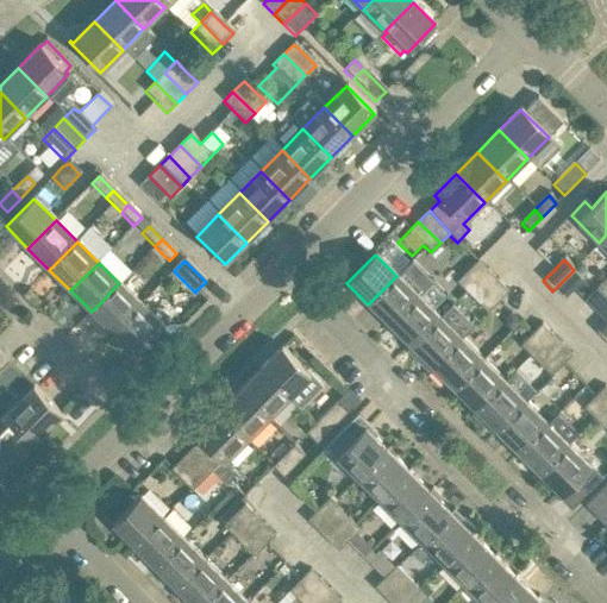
[(465,294),(487,271),(477,263),(448,293),(457,302),(465,294)]
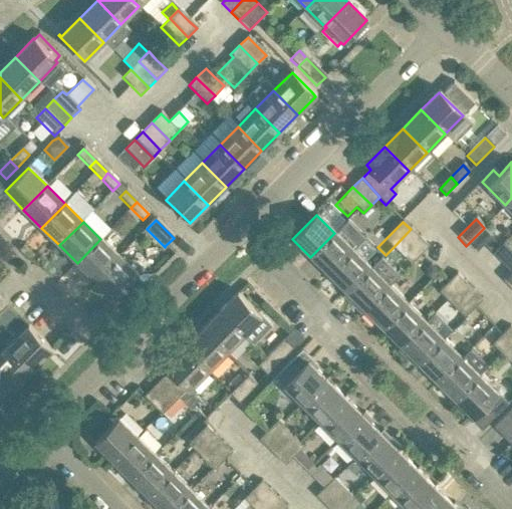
[(501,247),(492,238),(493,236),(484,228),(466,246),(475,255),(483,246),(492,255),(501,247)]
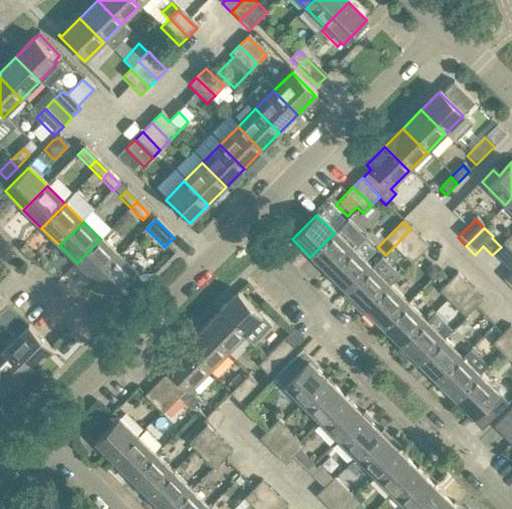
[(393,248),(401,256),(419,238),(411,229),(393,248)]
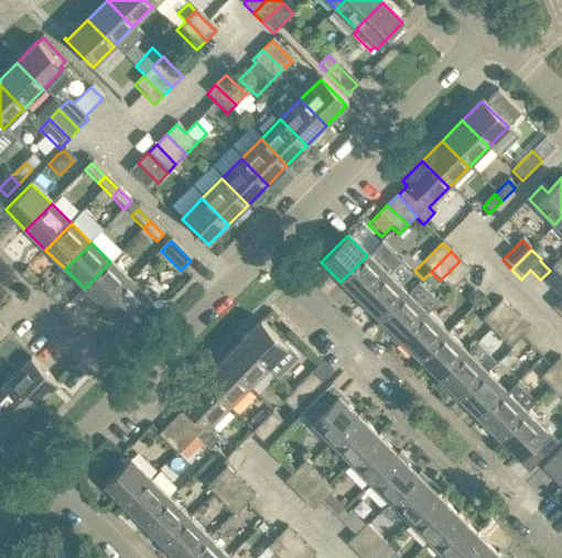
[(387,275),(384,272),(367,255),(341,282),(361,302),(387,275)]
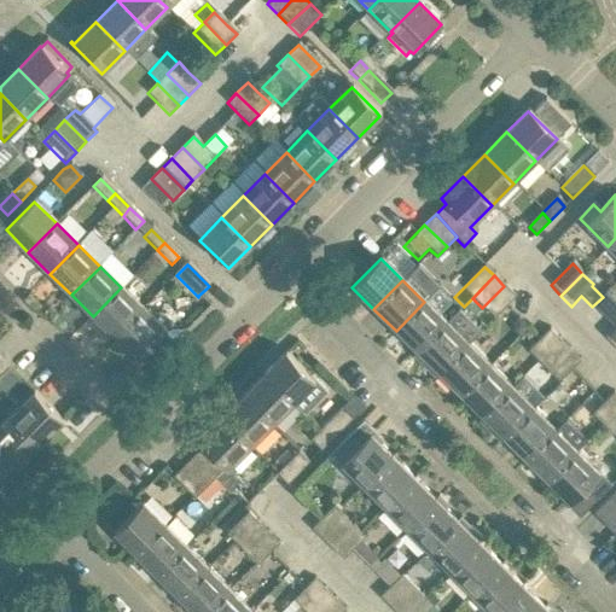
[(494,319),(505,308),(516,297),(504,286),(482,308),(494,319)]
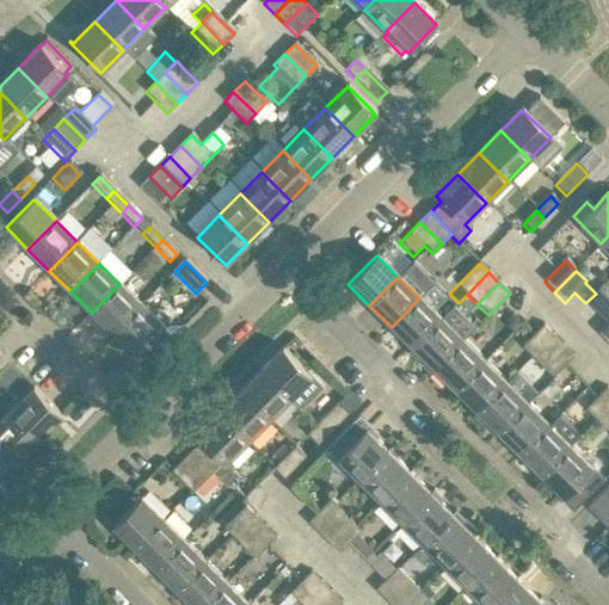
[(114,334),(141,306),(120,284),(92,313),(114,334)]
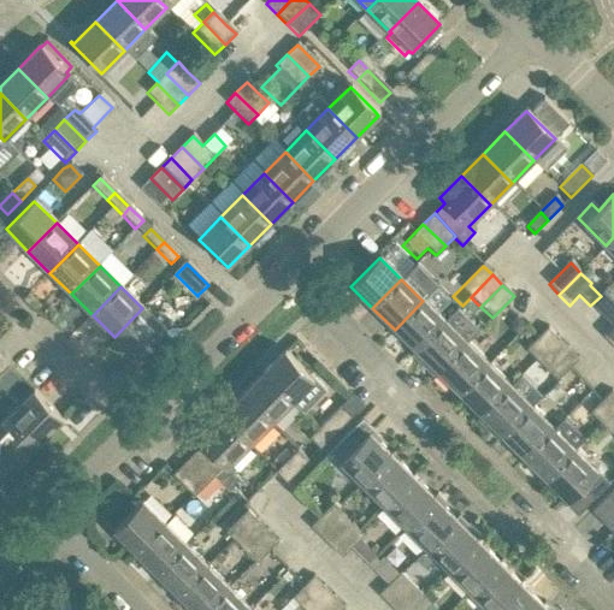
[(444,323),(440,317),(423,301),(395,330),(415,351),(417,351),(444,323)]
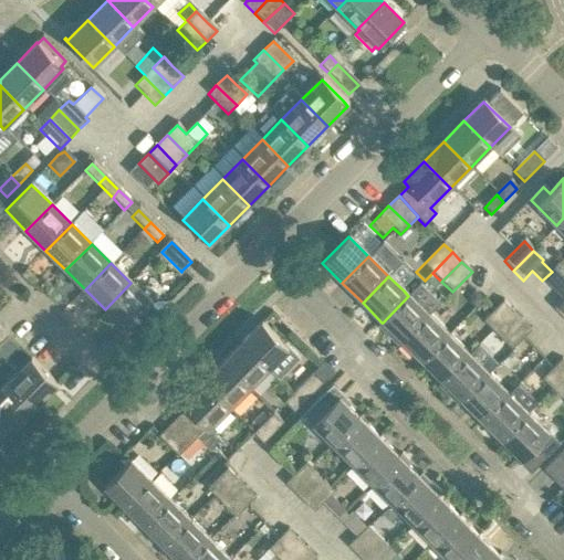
[(125,329),(152,303),(131,283),(105,309),(125,329)]
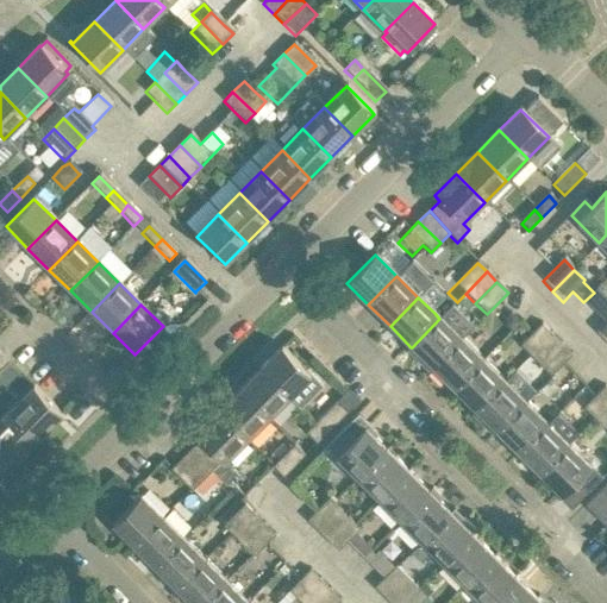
[(69,334),(88,355),(106,338),(86,318),(69,334)]
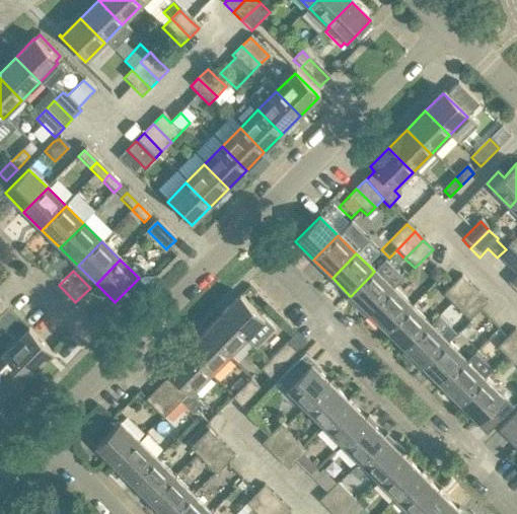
[(435,284),(442,277),(435,271),(430,275),(430,280),(435,284)]
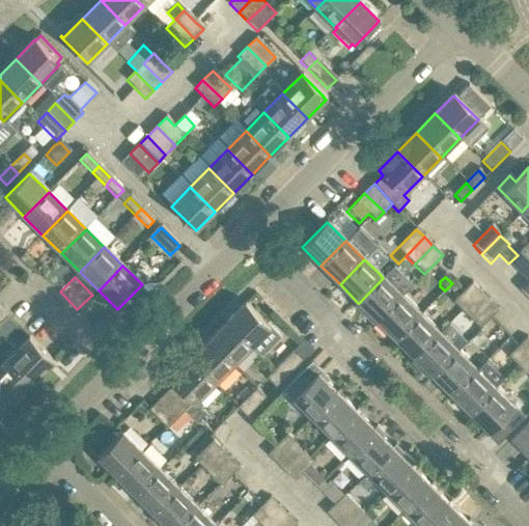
[(377,322),(397,301),(401,297),(383,278),(359,303),(358,303),(354,307),(369,323),(373,317),(377,322)]
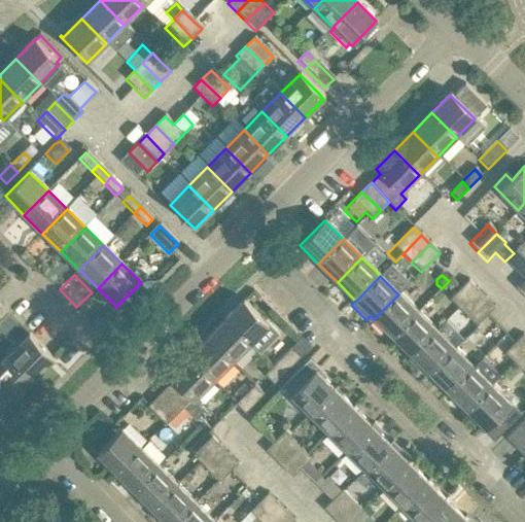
[(523,298),(524,296),(524,278),(515,288),(523,298)]
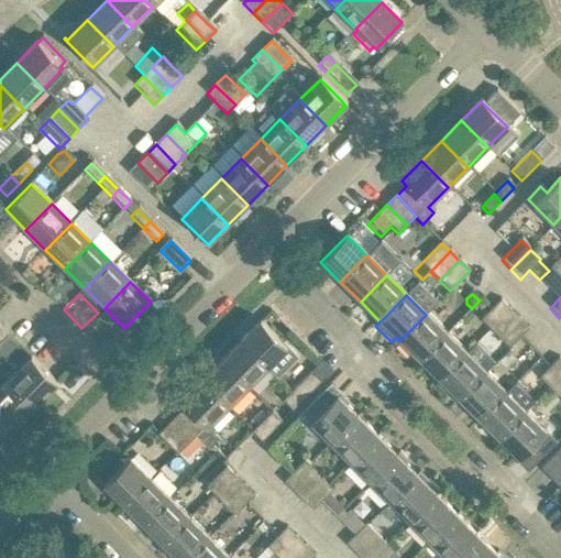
[(490,330),(509,310),(499,302),(480,321),(490,330)]
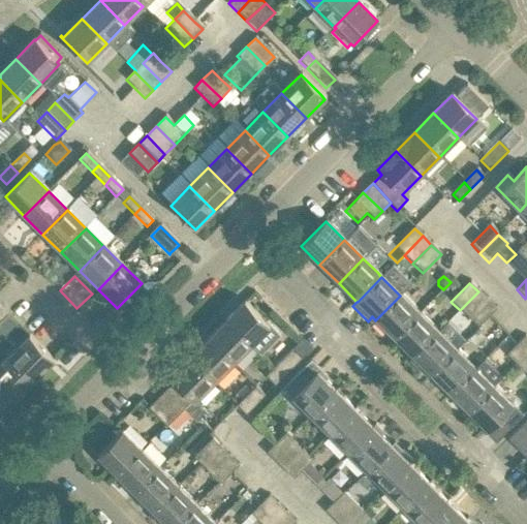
[(469,319),(488,302),(478,291),(460,310),(469,319)]
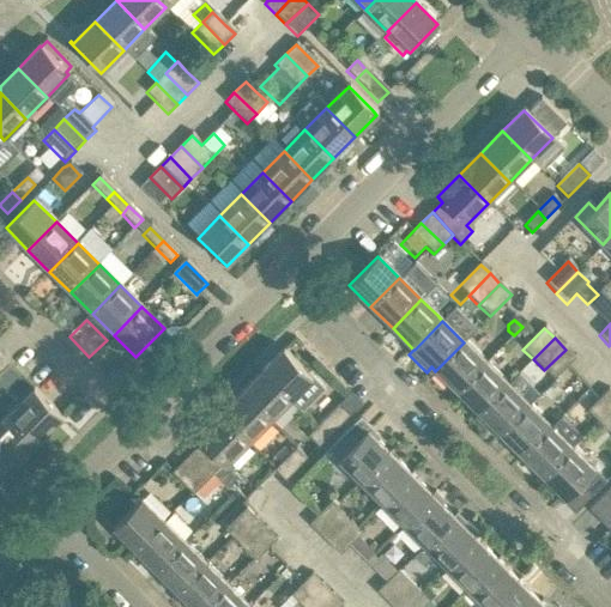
[(487,364),(476,354),(464,343),(459,347),(435,371),(458,393),(487,364)]
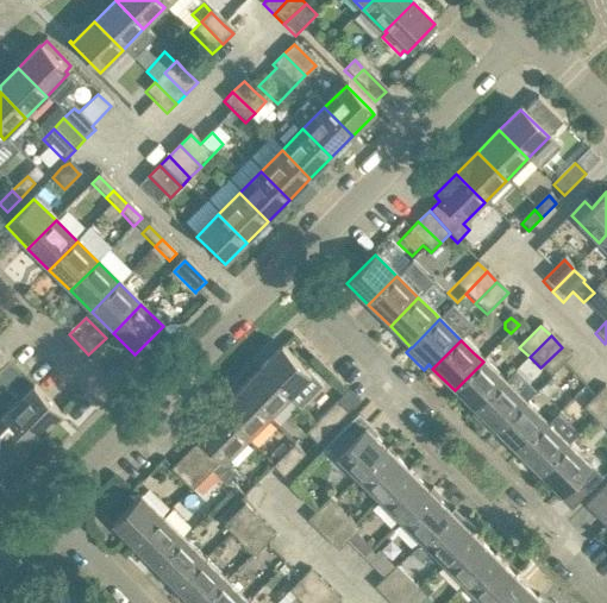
[(298,409),(320,388),(279,346),(257,369),(287,400),(298,409)]
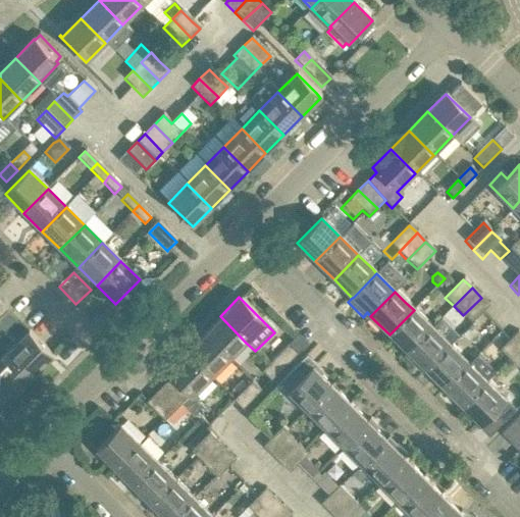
[(471,324),(481,314),(489,306),(481,298),(463,315),(471,324)]
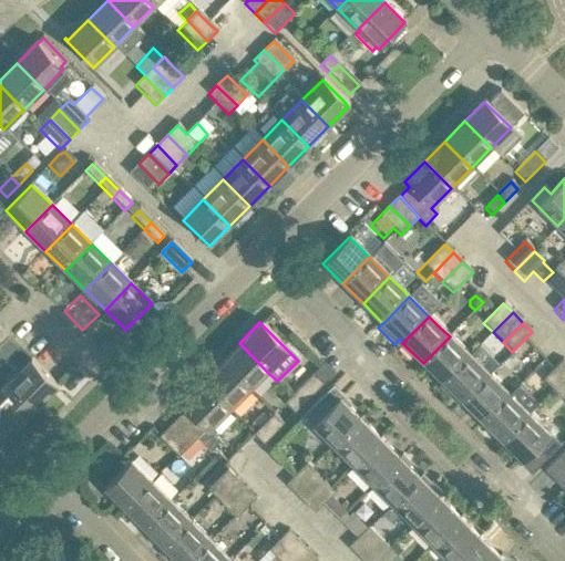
[(469,356),(459,345),(450,336),(423,363),(442,382),(469,356)]
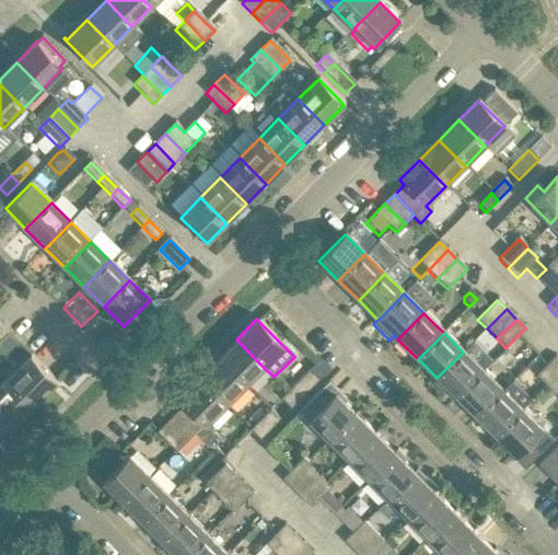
[(245,386),(264,368),(236,339),(217,359),(245,386)]
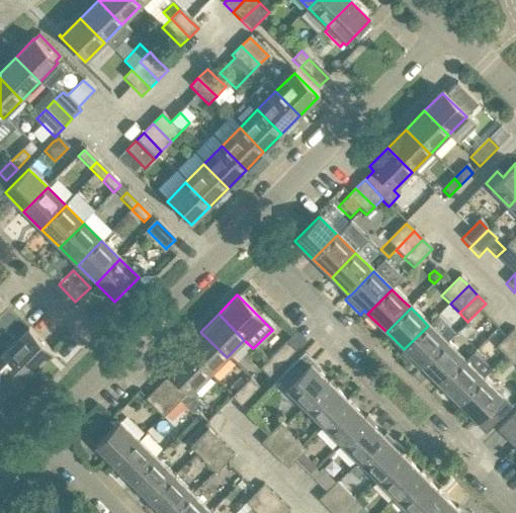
[(423,368),(432,360),(447,344),(428,326),(404,349),(405,350),(401,354),(412,365),(416,361),(423,368)]
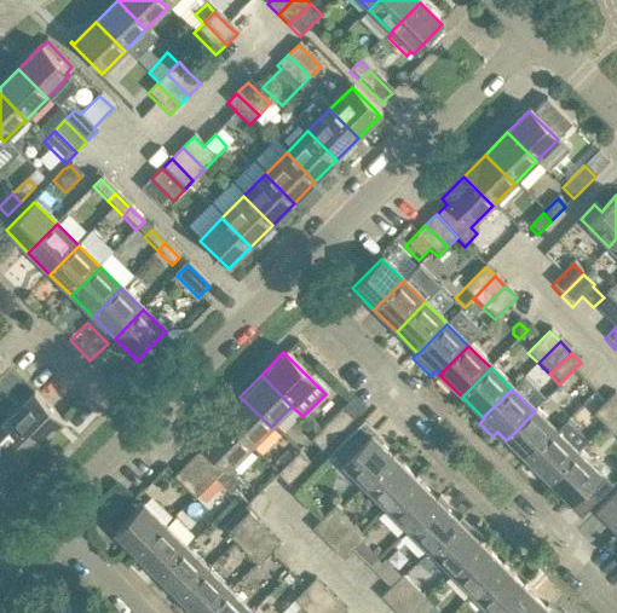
[(62,423),(62,422),(33,394),(11,417),(39,446),(62,423)]
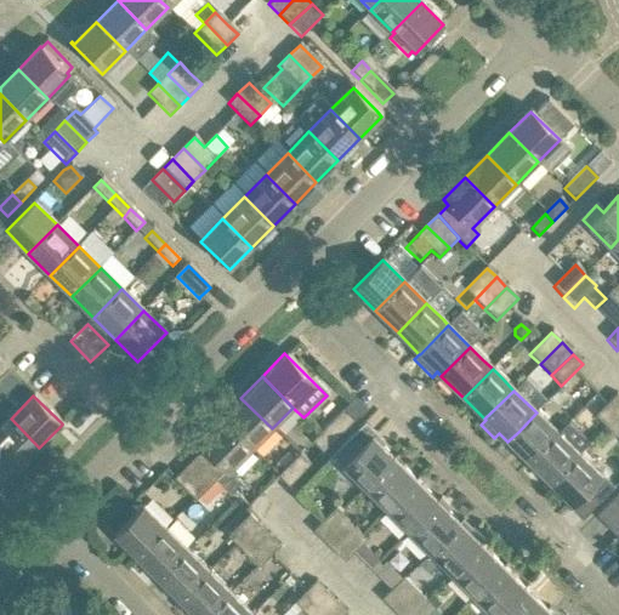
[(605,428),(618,414),(618,399),(615,397),(594,419),(605,428)]
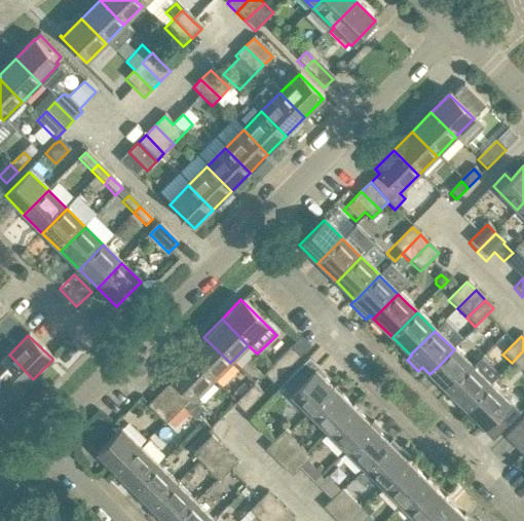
[(212,381),(230,363),(203,337),(186,355),(212,381)]
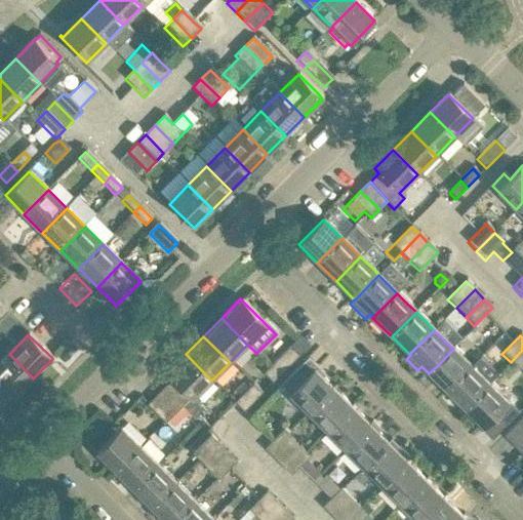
[(280,376),(299,357),(290,348),(271,366),(280,376)]
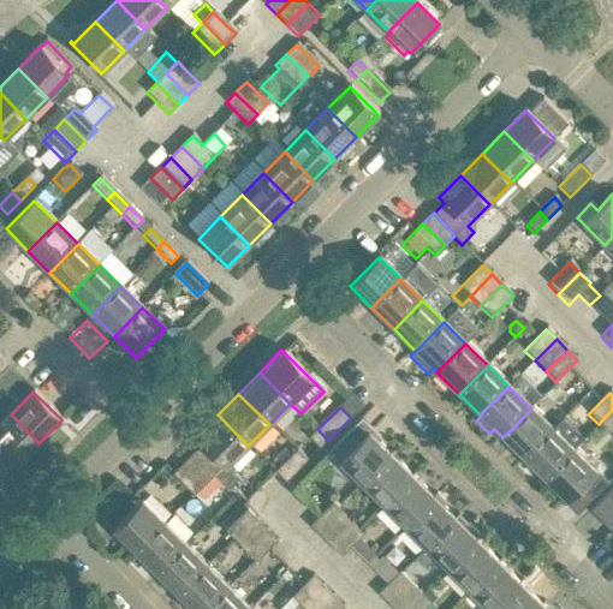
[(552,429),(536,415),(531,409),(513,428),(503,437),(523,458),(552,429)]
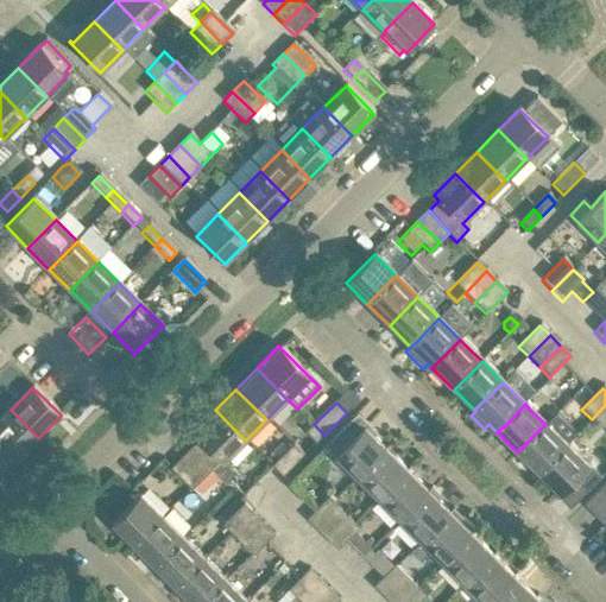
[(603,430),(605,425),(605,405),(592,419),(603,430)]
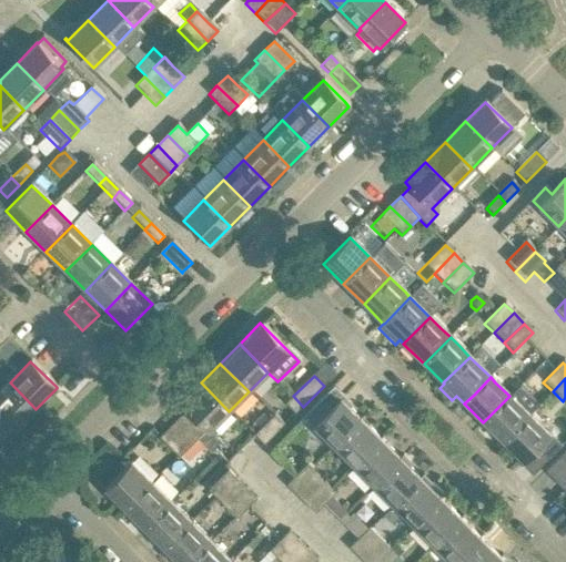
[(0,410),(17,428),(36,409),(10,382),(0,391),(0,410)]
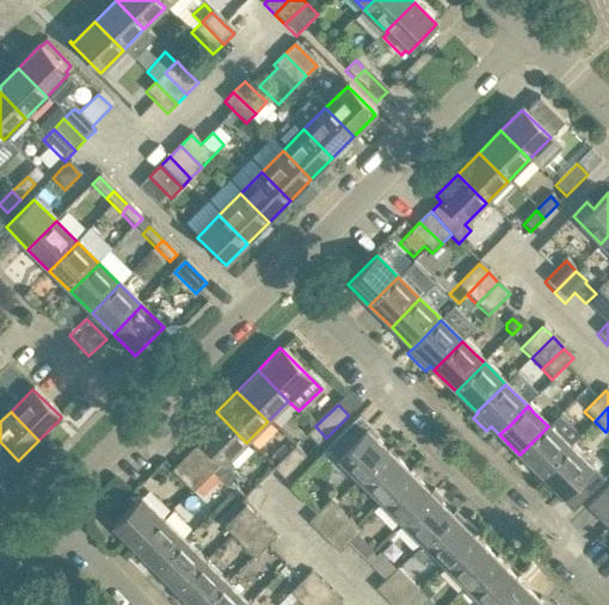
[(225,465),(246,443),(216,412),(192,434),(201,443),(190,452),(211,475),(222,464),(225,465)]
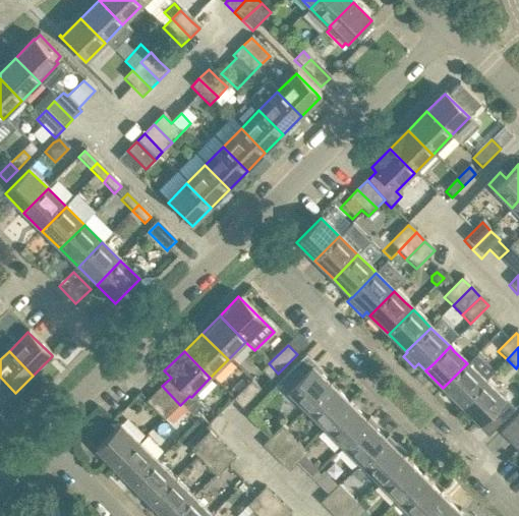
[(270,381),(278,374),(269,363),(261,371),(270,381)]
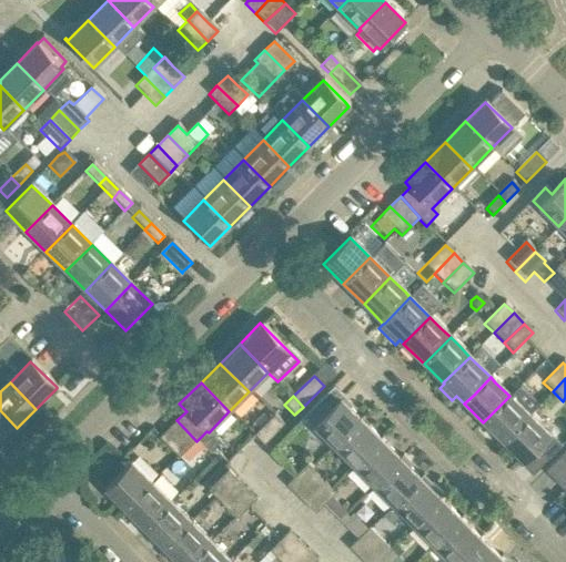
[(529,416),(514,400),(509,396),(483,422),(503,442),(529,416)]
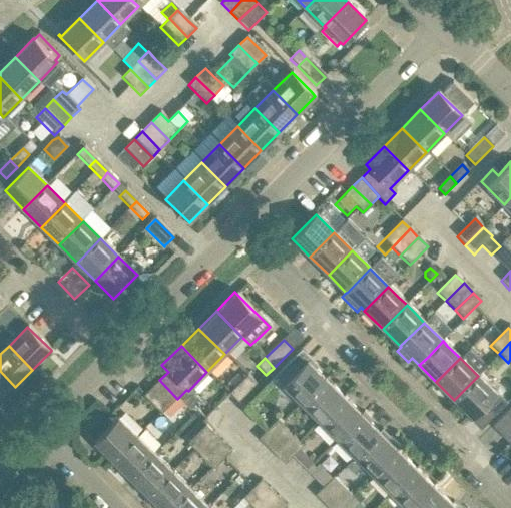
[(307,362),(301,368),(293,359),(275,377),(284,386),(283,386),(302,405),(325,381),(307,362)]
